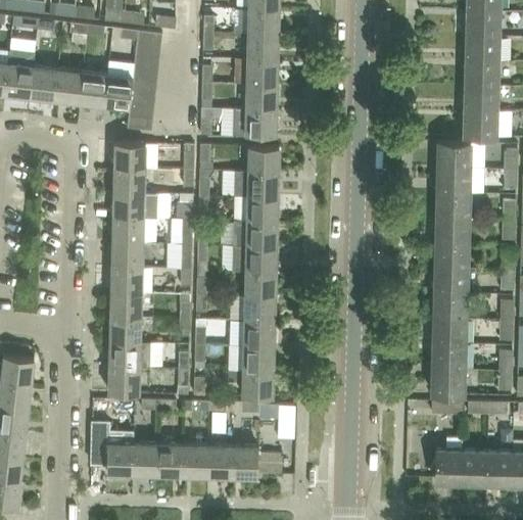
[(17,0),(6,0),(5,9),(25,11),(26,1),(17,0)]
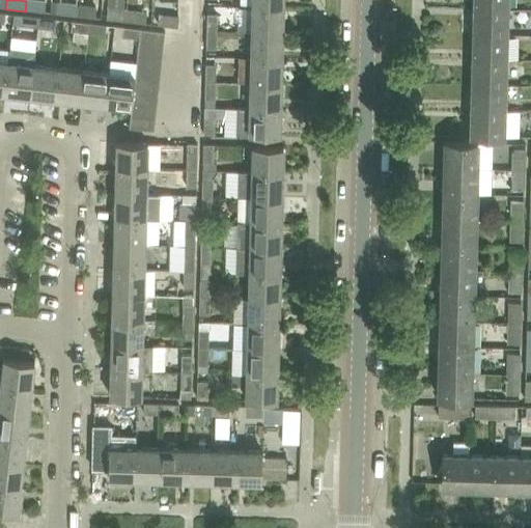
[(108,0),(108,9),(124,10),(124,0),(108,0)]
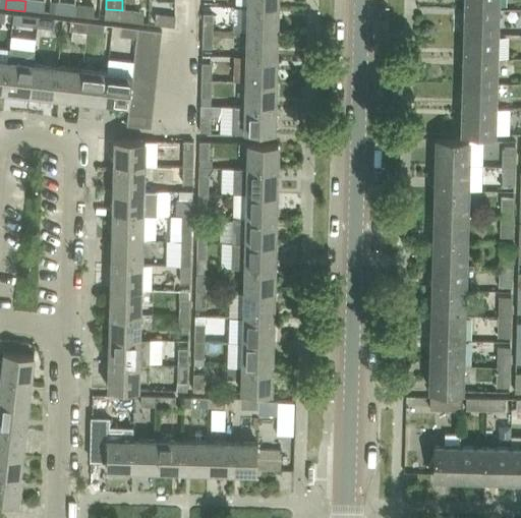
[(248,0),(248,9),(278,10),(278,0),(248,0)]
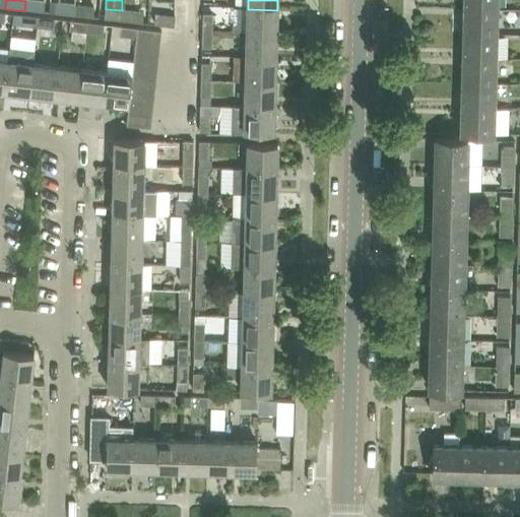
[(464,0),(464,10),(498,11),(498,6),(497,0),(464,0)]
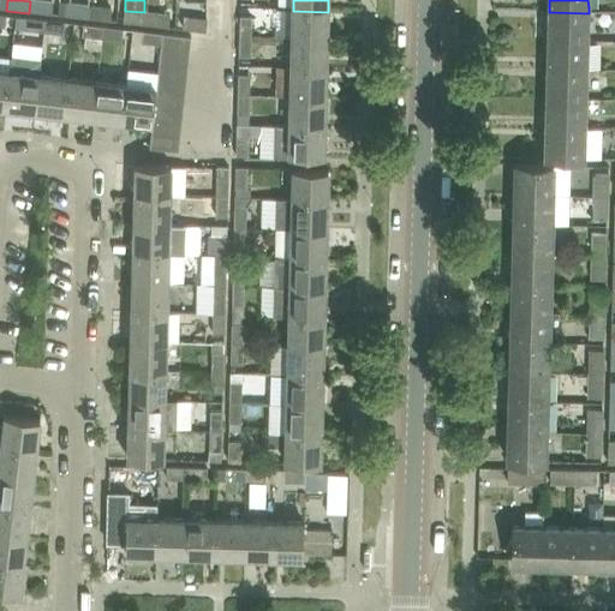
[(30,1),(29,13),(52,16),(53,4),(30,1)]
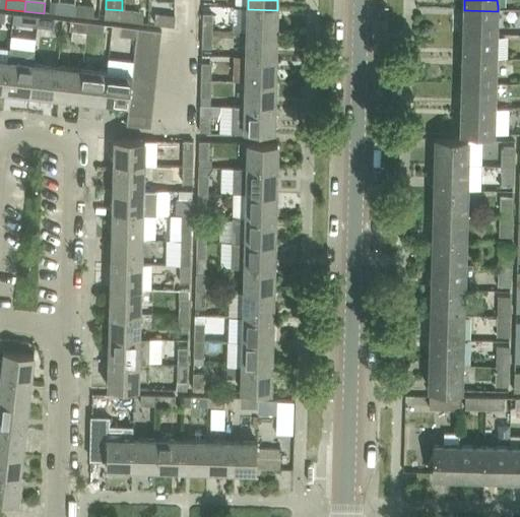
[(56,4),(55,14),(74,17),(75,7),(56,4)]
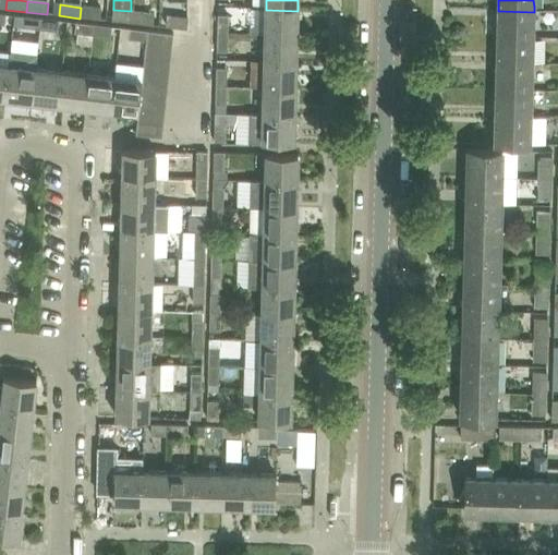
[(81,8),(80,19),(100,21),(101,10),(81,8)]
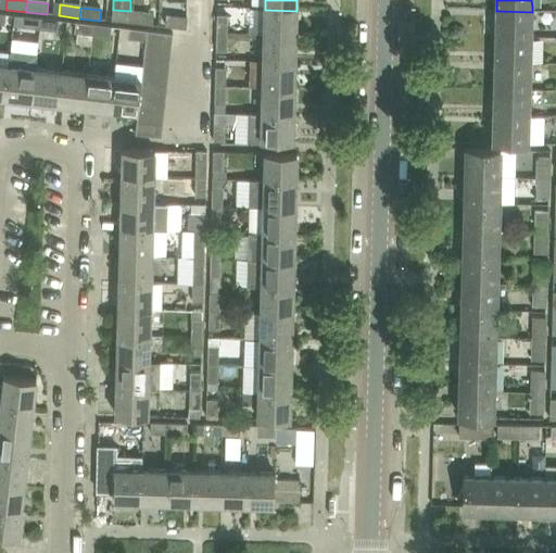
[(265,10),(264,36),(295,37),(297,11),(265,10)]
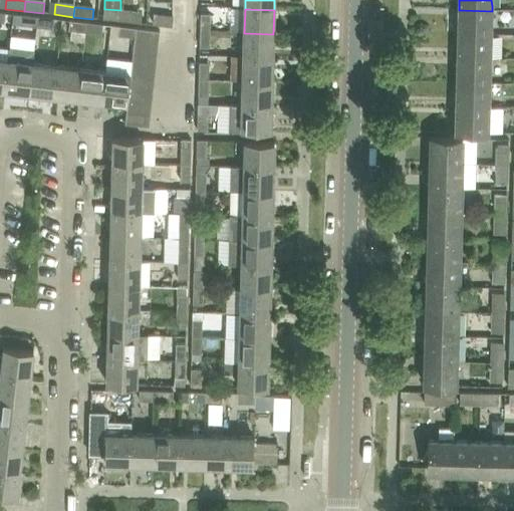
[(104,10),(103,20),(122,22),(123,12),(104,10)]
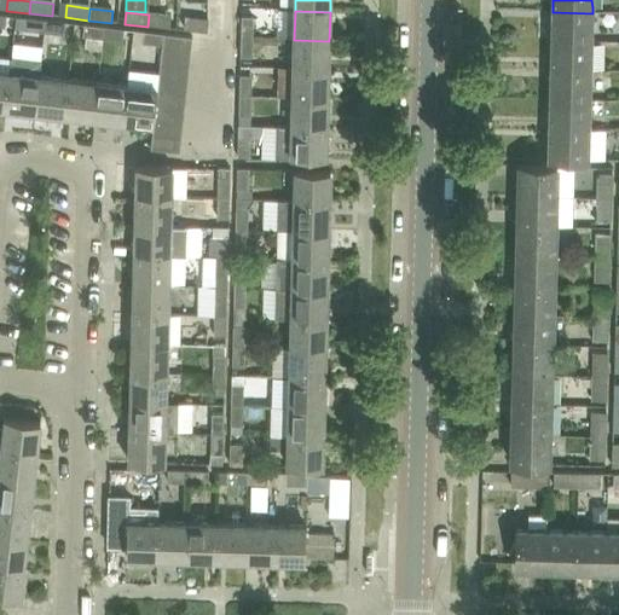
[(553,12),(551,42),(591,42),(593,13),(553,12)]
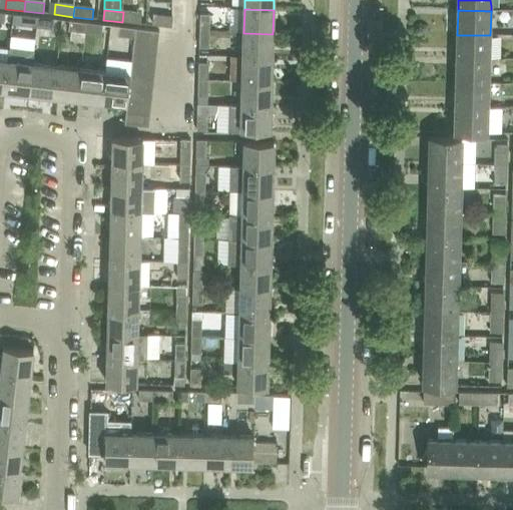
[(123,12),(122,22),(141,25),(142,15),(123,12)]
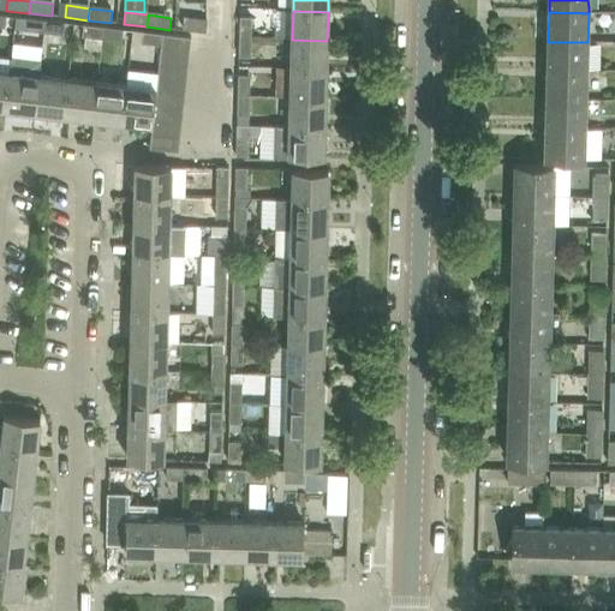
[(239,18),(239,39),(251,39),(251,18),(239,18)]
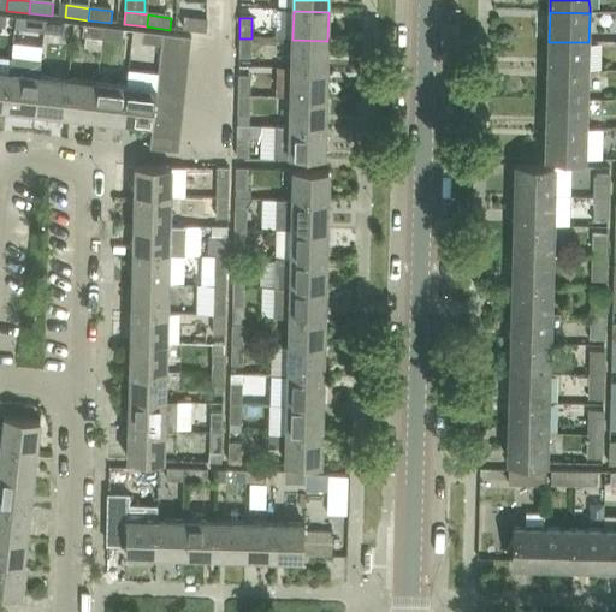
[(183,31),(191,33),(205,34),(206,22),(184,19),(183,31)]
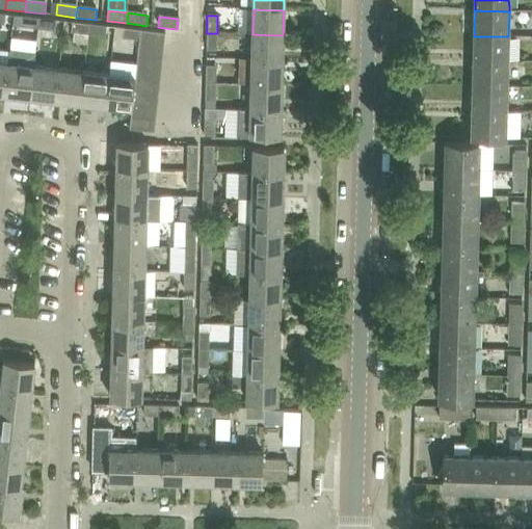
[(22,18),(21,27),(37,29),(40,20),(22,18)]
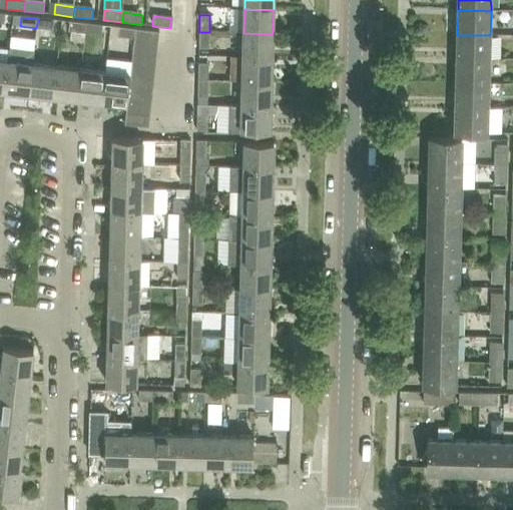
[(38,19),(36,28),(53,30),(54,21),(38,19)]
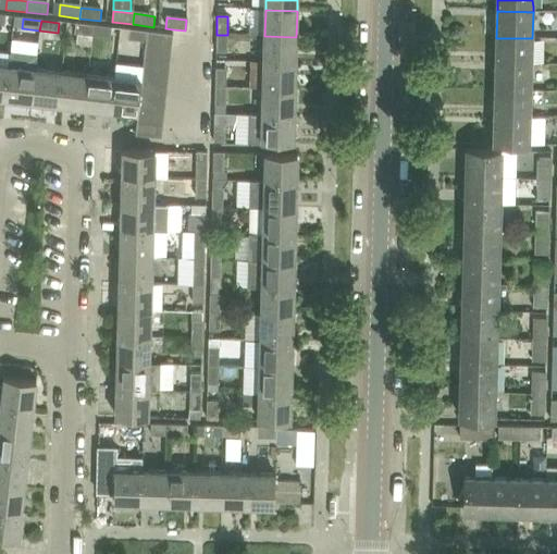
[(75,24),(74,35),(93,37),(94,26),(75,24)]
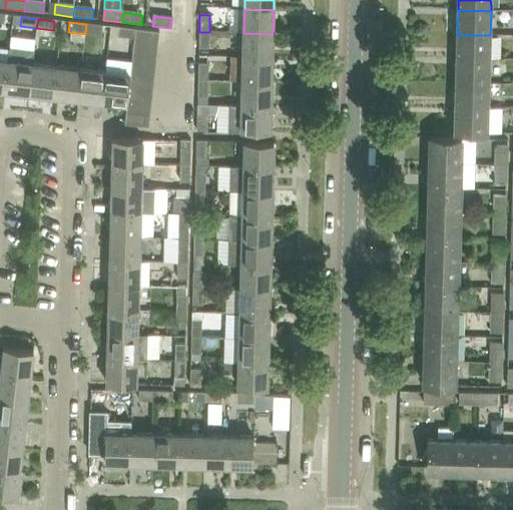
[(86,24),(85,34),(102,36),(103,26),(86,24)]
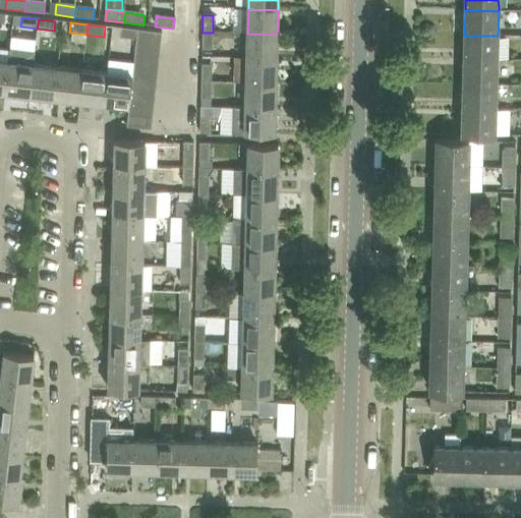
[(121,29),(120,39),(136,41),(137,31),(121,29)]
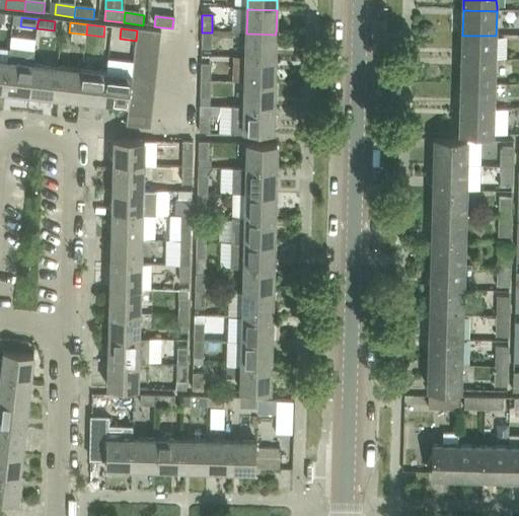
[(136,41),(136,43),(159,45),(161,33),(137,30),(136,41)]
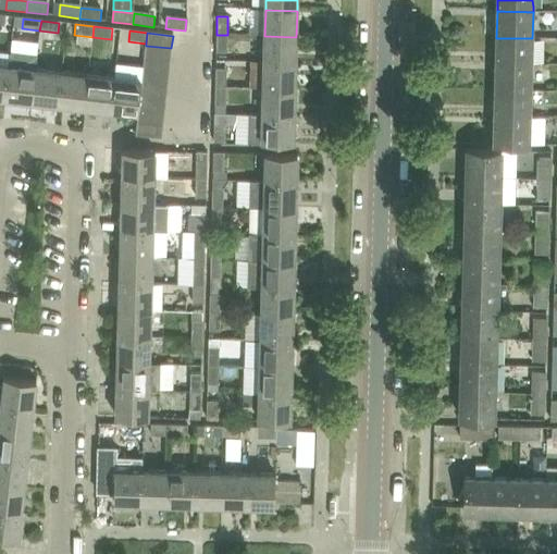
[(227,35),(217,35),(215,52),(226,53),(227,35)]
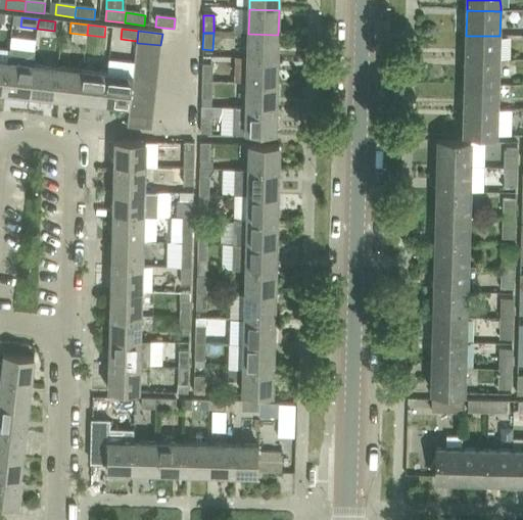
[(248,34),(248,58),(278,59),(278,35),(248,34)]
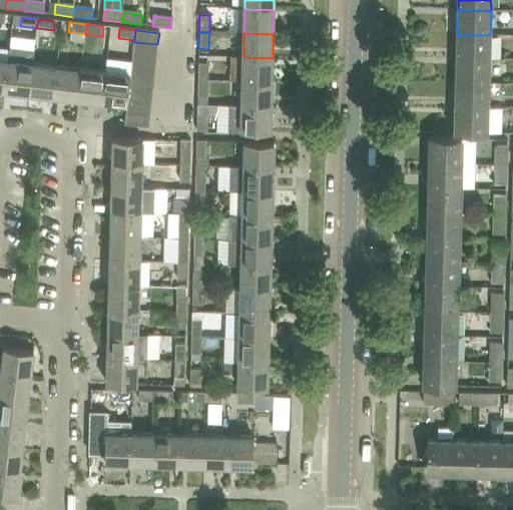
[(457,35),(457,59),(489,60),(490,35),(457,35)]
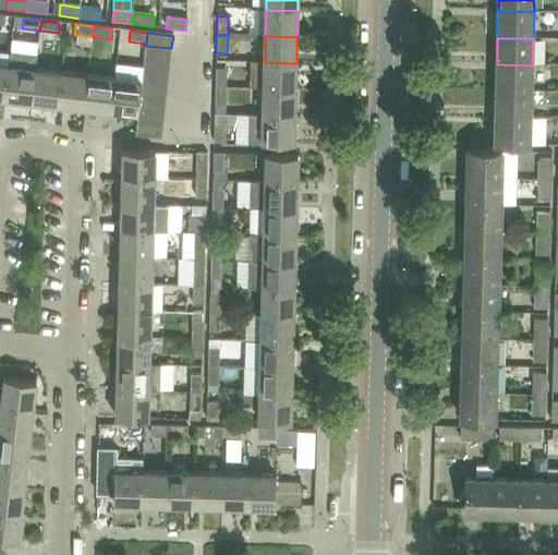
[(146,46),(144,59),(170,61),(171,48),(146,46)]
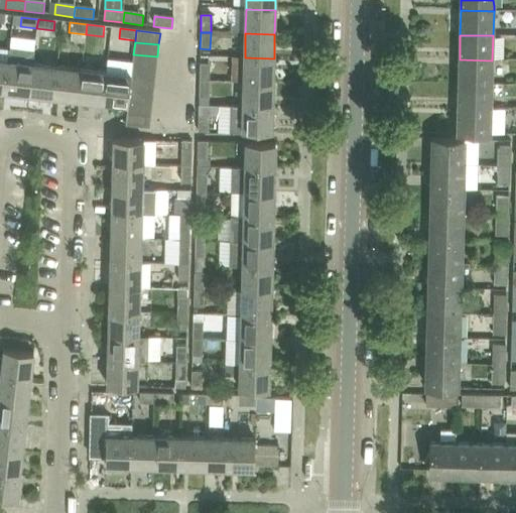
[(4,93),(28,95),(32,66),(33,53),(9,50),(8,62),(4,93)]
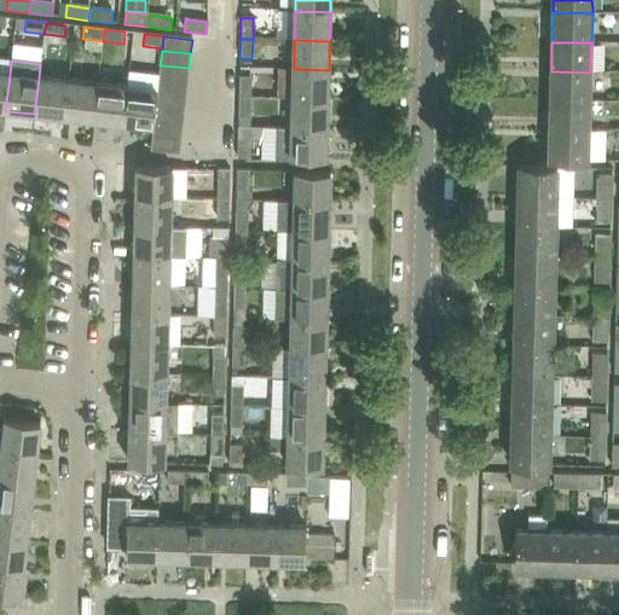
[(158,76),(158,79),(187,82),(189,68),(160,65),(158,76)]
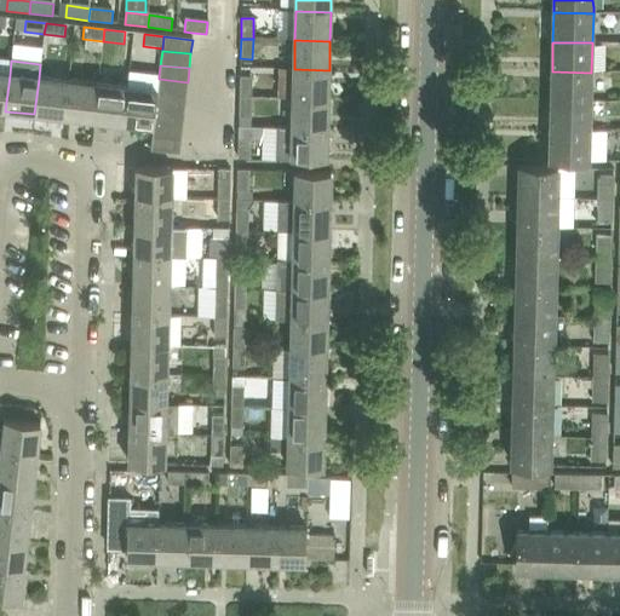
[(294,69),(293,99),(328,101),(329,70),(294,69)]
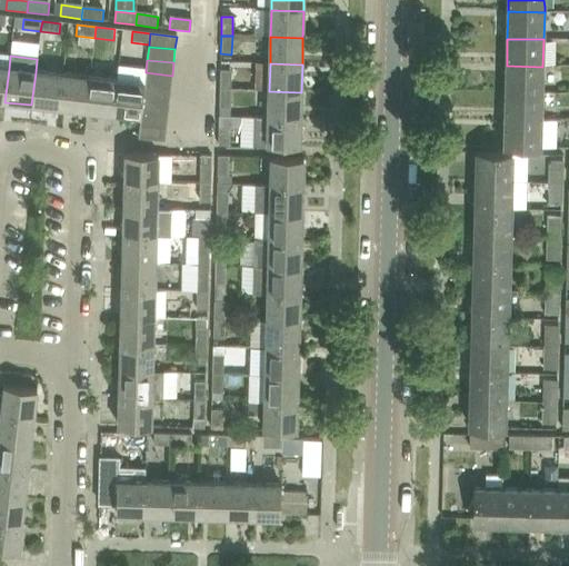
[(507,66),(506,93),(542,93),(542,67),(507,66)]
